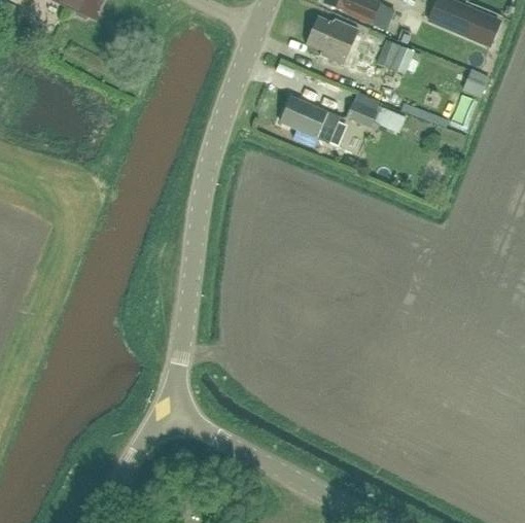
[(61,0),(76,7),(77,12),(86,18),(92,14),(95,16),(102,0),(61,0)]
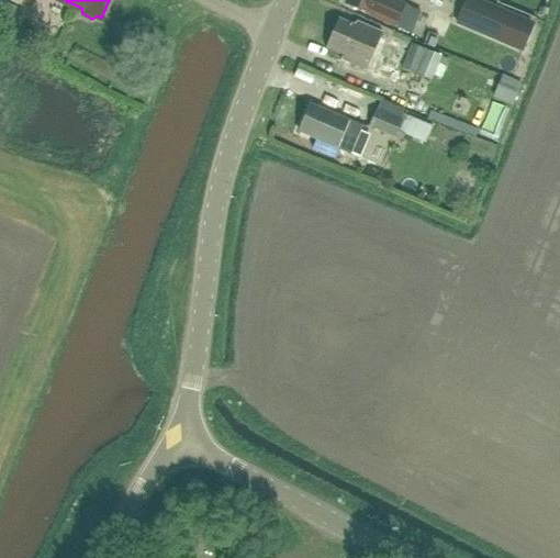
[(396,7),(388,2),(388,3),(381,0),(347,0),(347,1),(390,20),(396,7)]
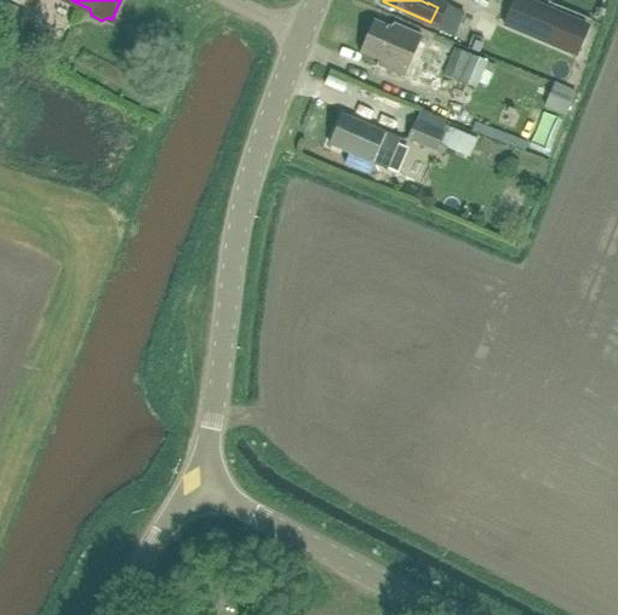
[(589,24),(528,0),(519,0),(508,27),(576,55),(589,24)]
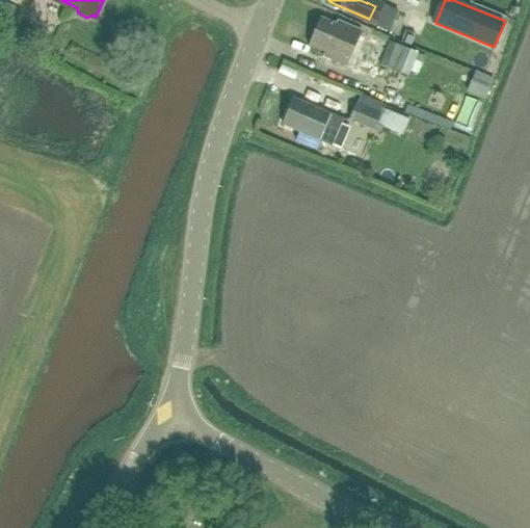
[(311,43),(327,50),(326,54),(347,63),(362,31),(363,29),(339,19),(337,22),(322,16),(311,43)]
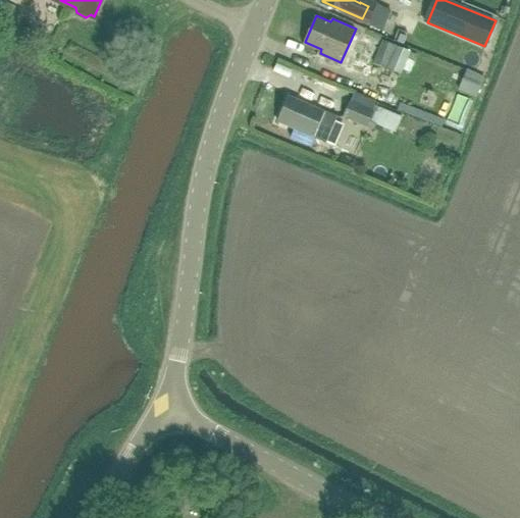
[(412,49),(398,43),(387,66),(403,71),(412,49)]
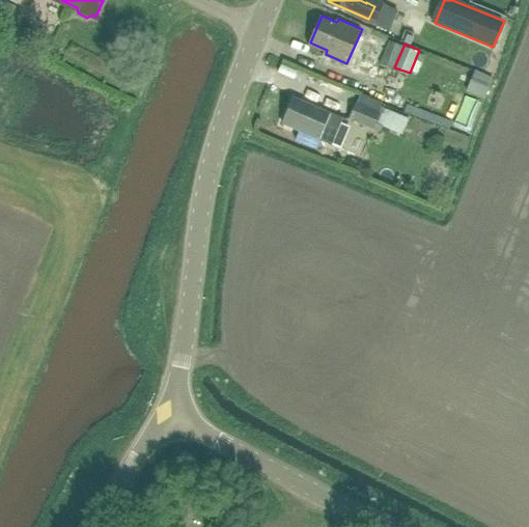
[(381,101),(360,91),(347,117),(379,131),(386,115),(381,113),(384,107),(380,105),(381,101)]
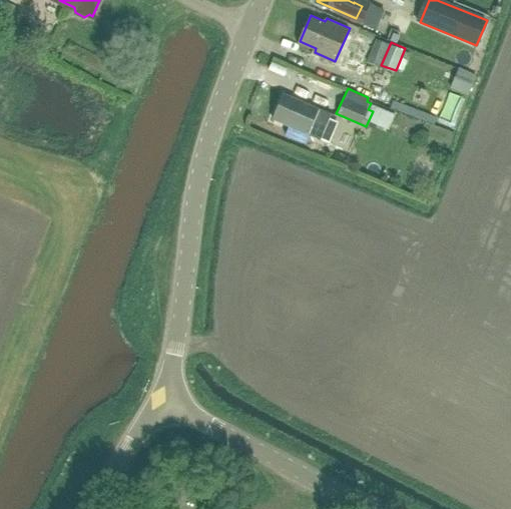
[(319,107),(284,93),(274,117),(309,131),(308,133),(328,141),(337,120),(330,117),(332,112),(319,106),(319,107)]
